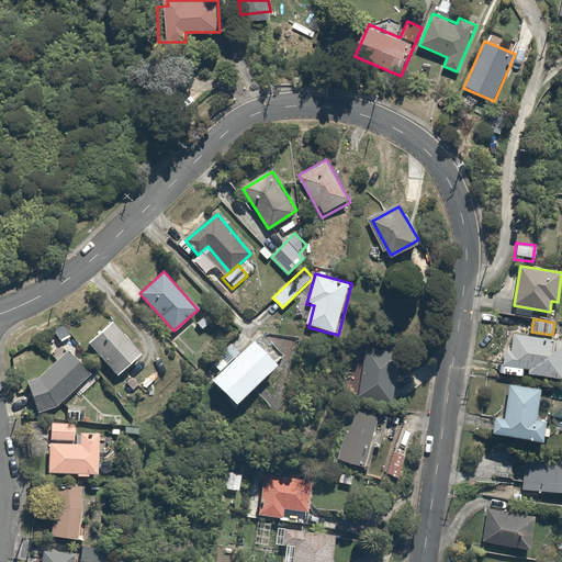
[(109,325),(87,346),(115,375),(137,355),(109,325)]
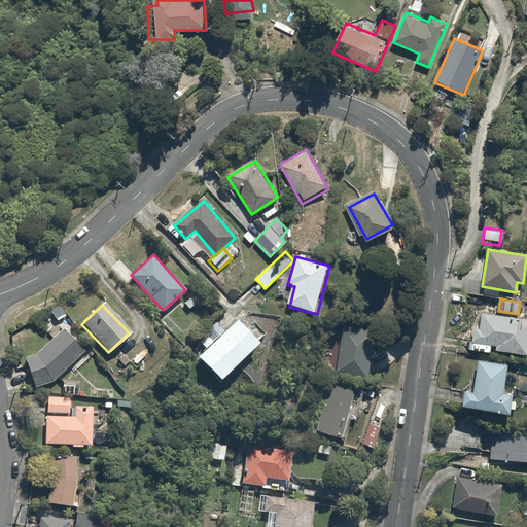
[(497,347),(497,352),(526,357),(526,313),(525,313),(524,319),(518,318),(496,314),(483,312),(480,328),(473,327),(470,342),(497,347)]
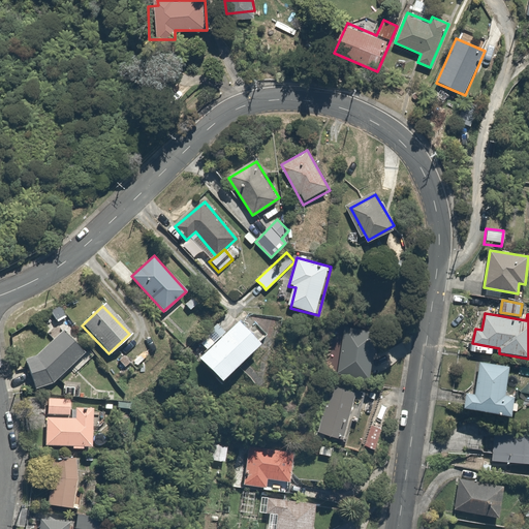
[(195,342),(205,352),(199,358),(223,382),(263,344),(240,319),(215,342),(206,333),(195,342)]
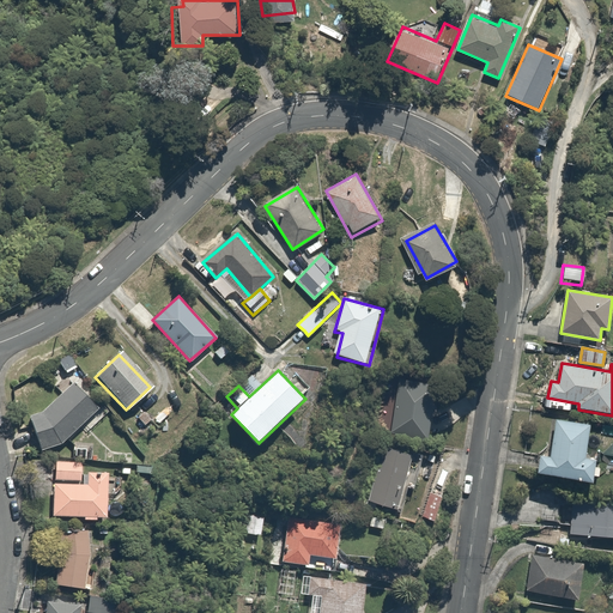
[(439,384),(399,380),(393,432),(432,437),(439,384)]
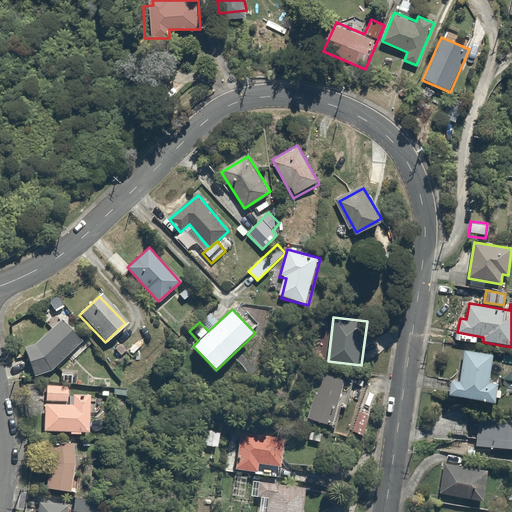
[(79,344),(59,321),(25,352),(37,380),(79,344)]
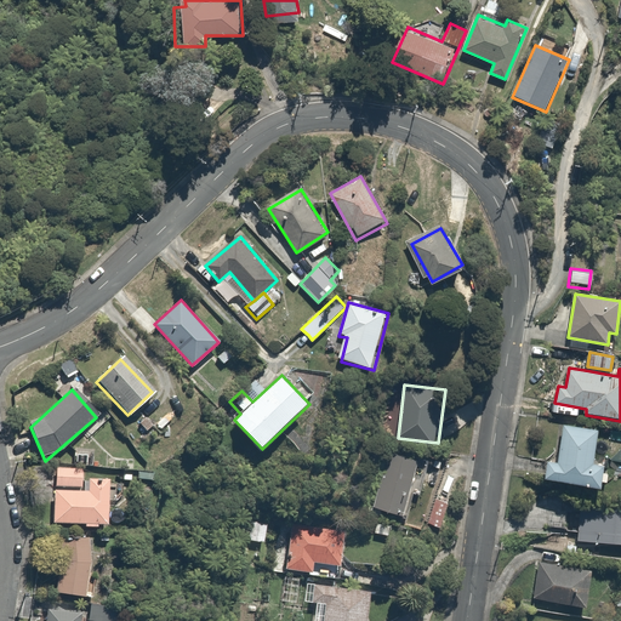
[(547,462),(546,482),(599,486),(602,466),(592,465),(596,429),(562,426),(558,463),(547,462)]
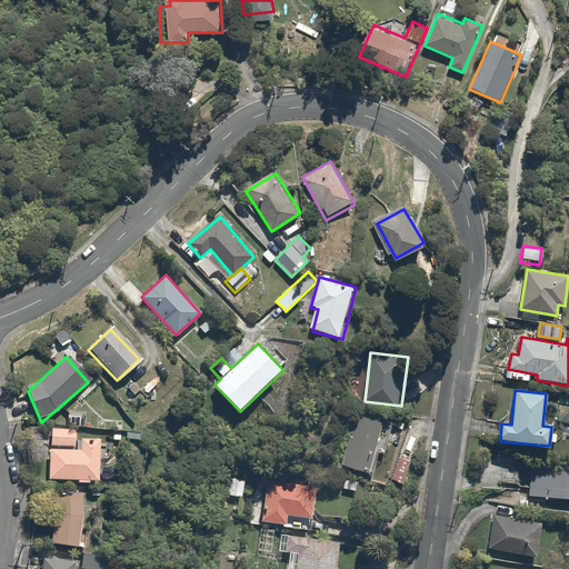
[(391,426),(360,415),(342,466),(373,477),(391,426)]
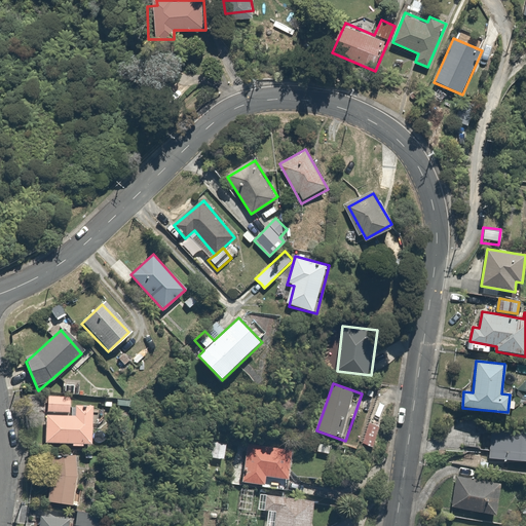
[(66,398),(47,398),(47,408),(45,446),(89,448),(91,408),(71,407),(72,399),(66,398)]
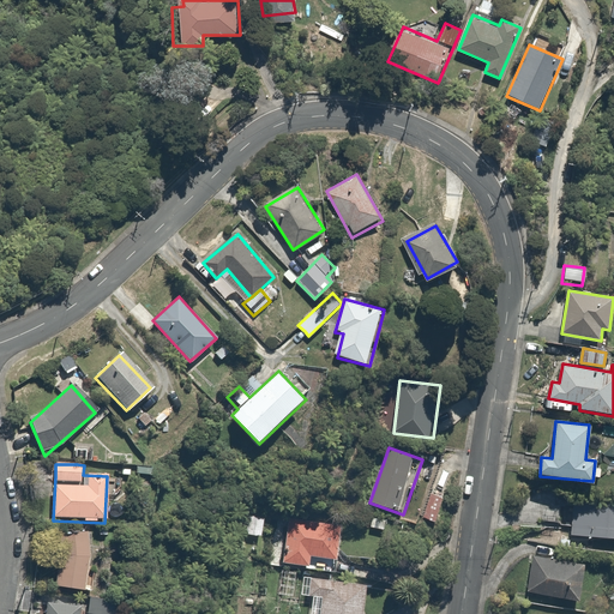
[(613,499),(573,497),(571,536),(613,539),(613,499)]
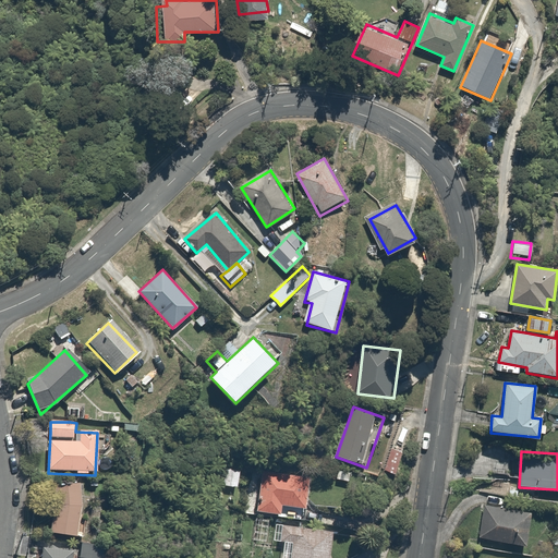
[(310,480),(264,471),(256,513),(277,518),(279,507),(304,511),(310,480)]
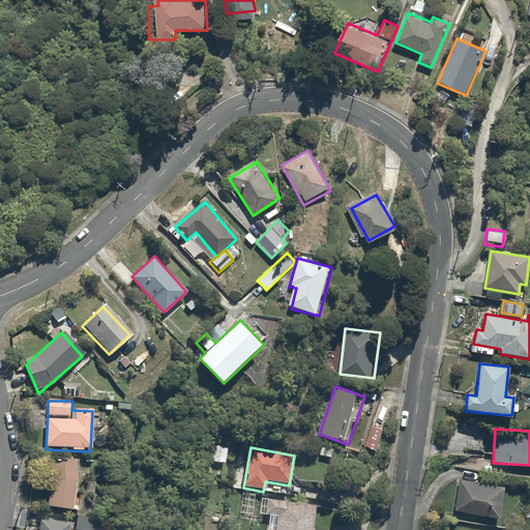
[(81,463),(52,461),(48,507),(77,510),(81,463)]
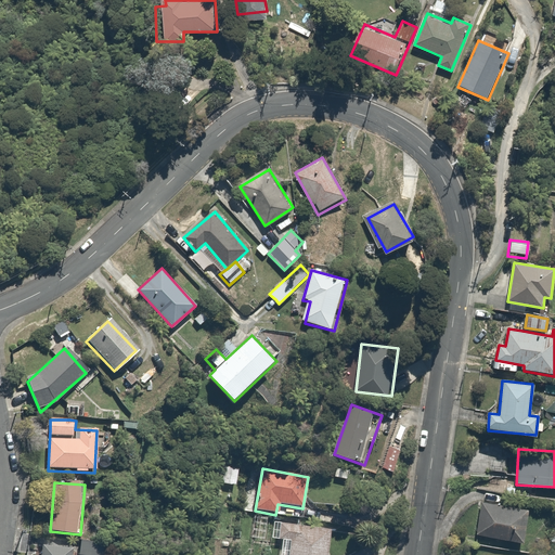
[(529,514),(480,504),(475,534),(524,543),(529,514)]
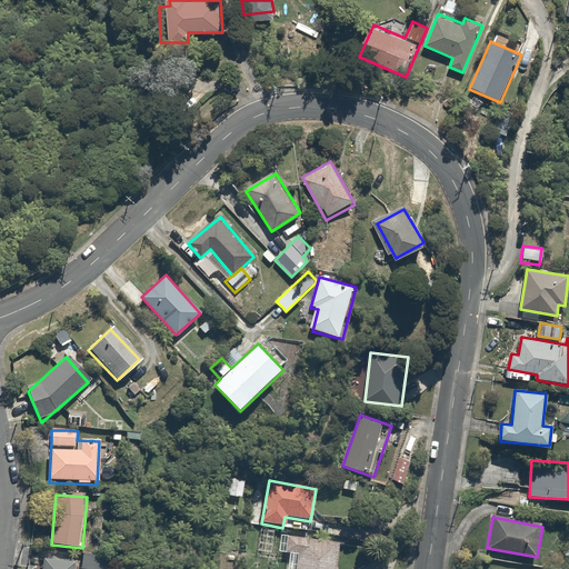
[(333,568),(337,546),(288,540),(286,556),(299,558),(297,568),(333,568)]
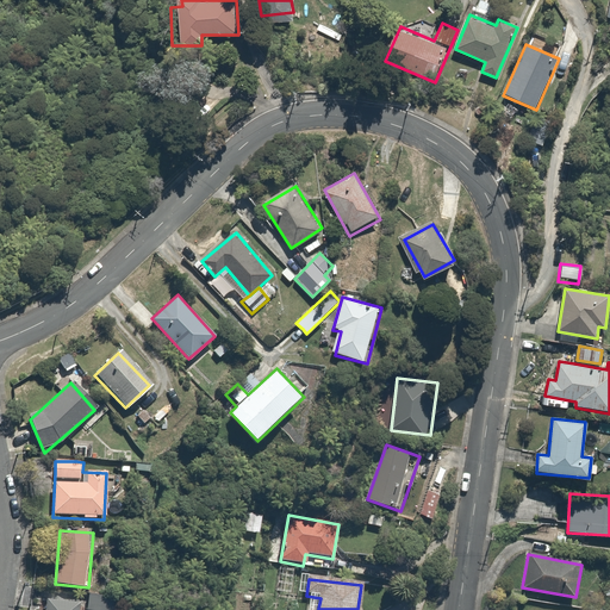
[(609,580),(599,589),(608,599),(609,597),(609,580)]
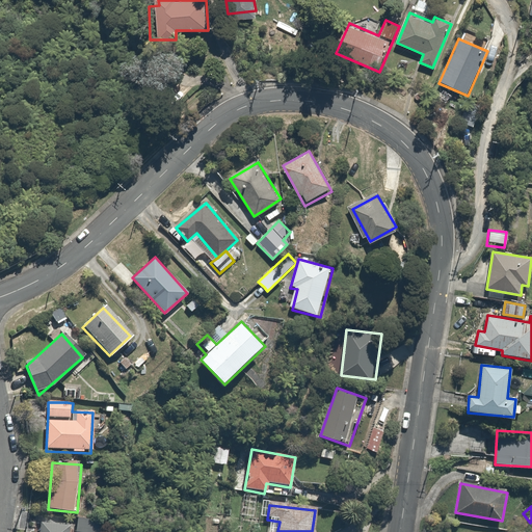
[(96,531),(98,524),(75,519),(73,531),(79,531),(96,531)]
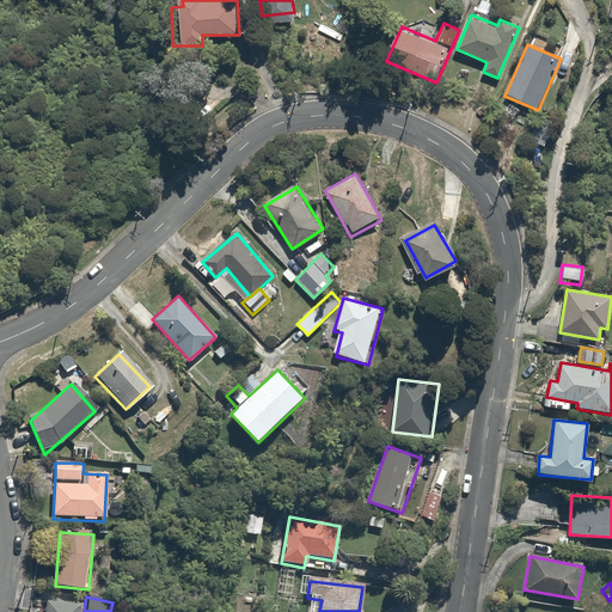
[(44,600),(43,611),(77,611),(78,605),(44,600)]
